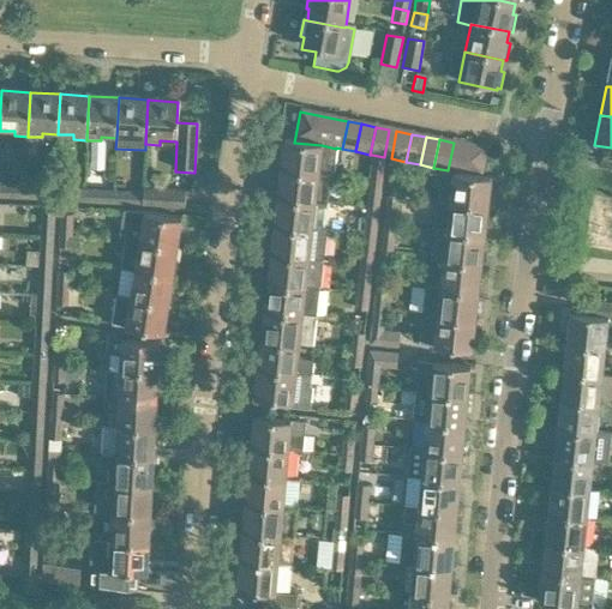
[(334,175),(336,149),(322,145),(294,143),(283,142),(281,170),(330,176),(330,175),(334,175)]
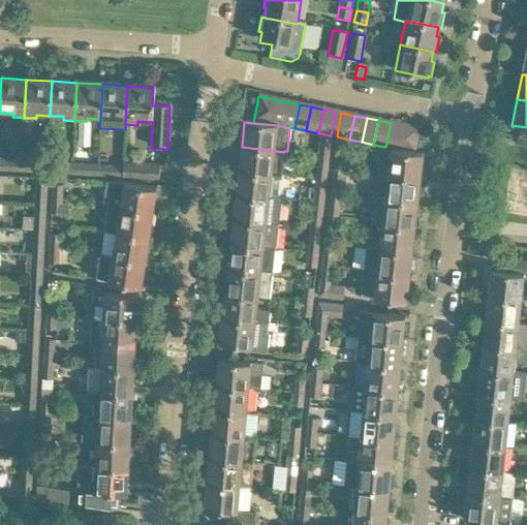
[(413,154),(419,128),(391,123),(385,147),(392,148),(392,150),(391,151),(413,154)]
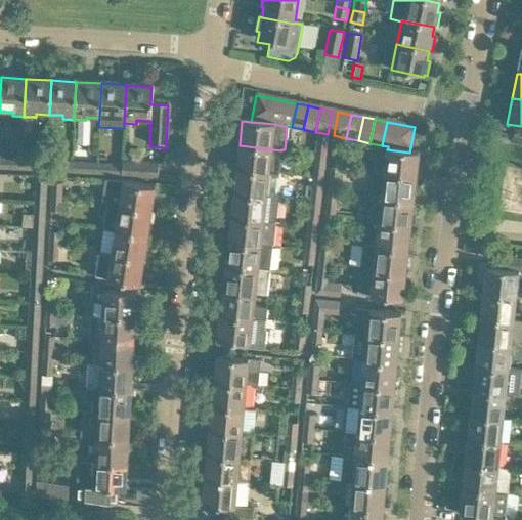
[(327,156),(329,135),(329,134),(328,134),(317,132),(315,155),(327,156)]
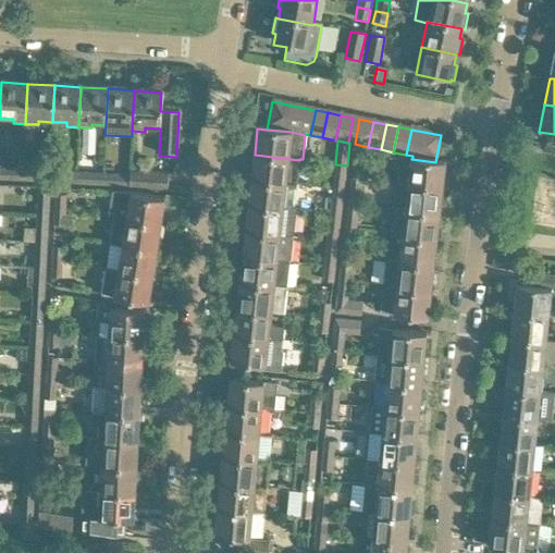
[(296,186),(299,160),(255,155),(251,181),(296,186)]
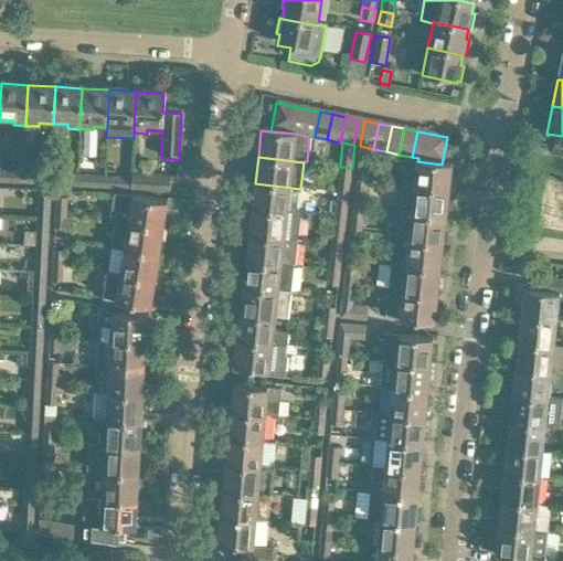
[(448,192),(450,166),(442,165),(417,161),(418,160),(406,159),(403,187),(403,188),(448,192)]
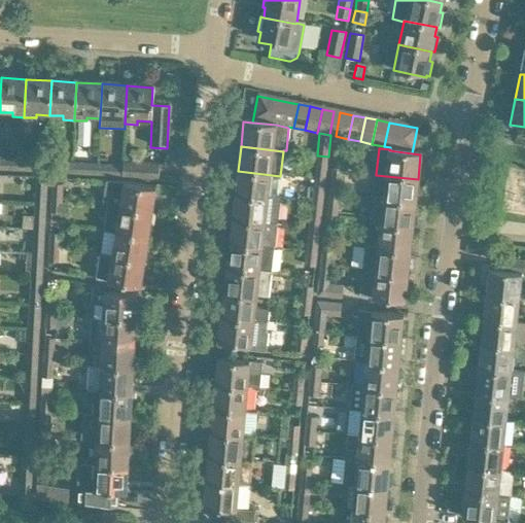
[(325,181),(328,157),(317,155),(314,179),(325,181)]
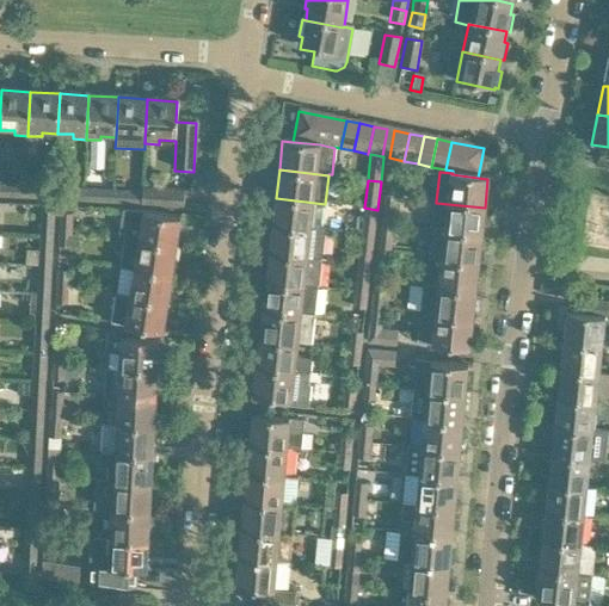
[(10,186),(10,199),(24,201),(24,186),(10,186)]
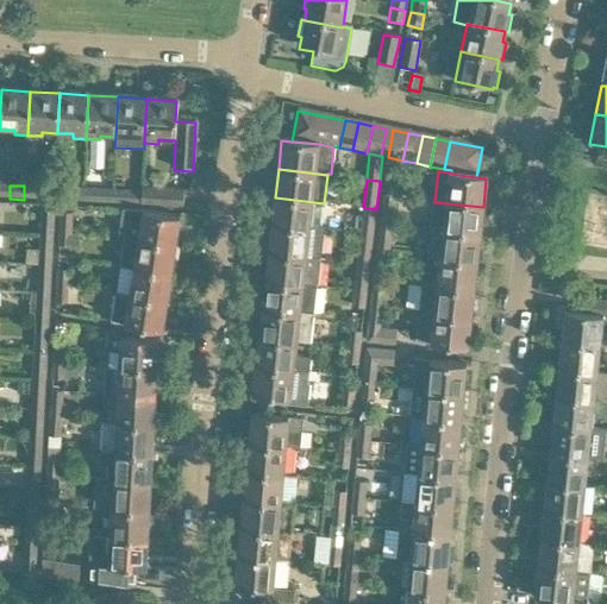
[(24,186),(24,200),(38,201),(38,187),(24,186)]
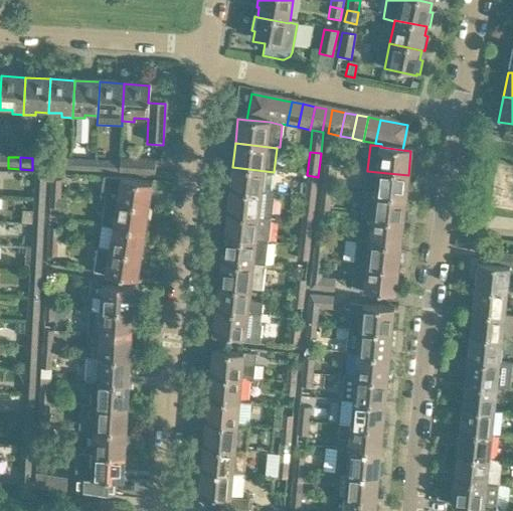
[(57,159),(57,171),(69,171),(69,160),(57,159)]
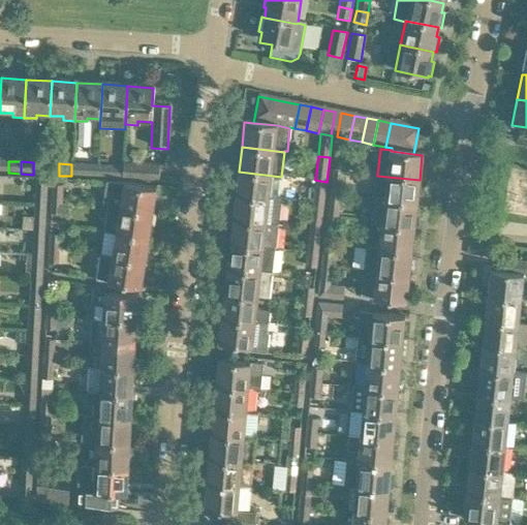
[(71,164),(71,176),(84,177),(84,164),(71,164)]
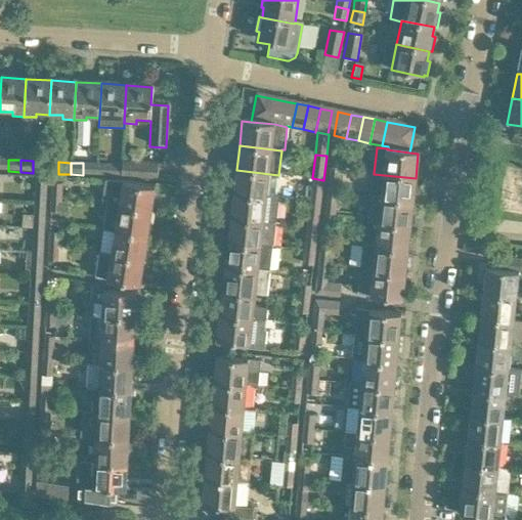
[(157,179),(158,168),(158,167),(158,165),(122,164),(121,166),(122,166),(121,177),(157,179)]
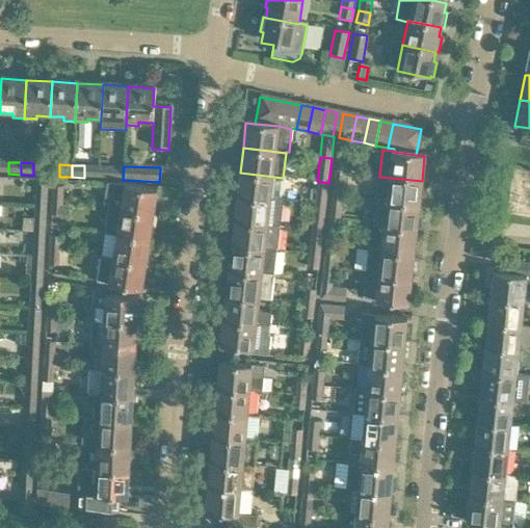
[(123,180),(124,168),(123,168),(110,167),(110,179),(123,180)]
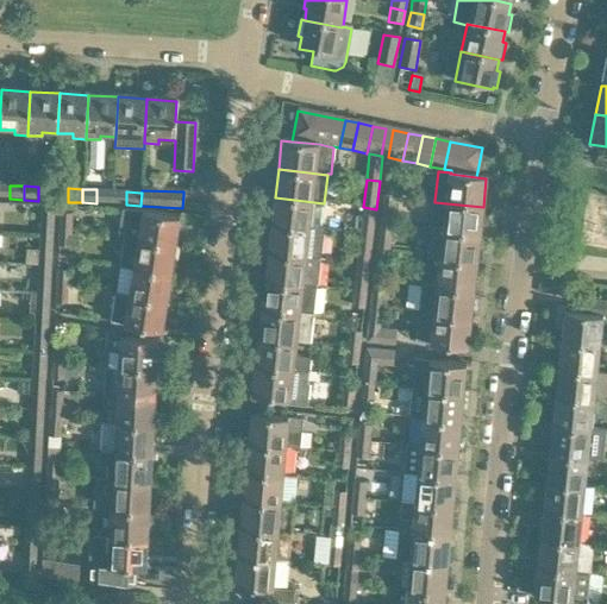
[(383,193),(381,211),(392,212),(394,195),(383,193)]
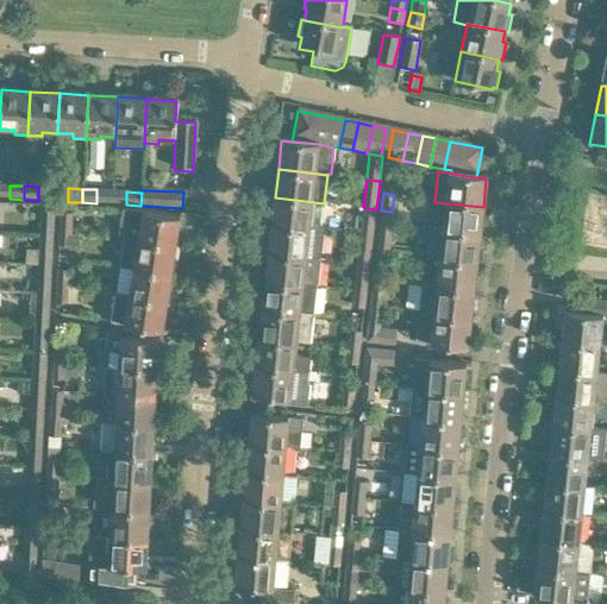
[(320,231),(324,203),(275,197),(271,226),(320,232),(320,231)]
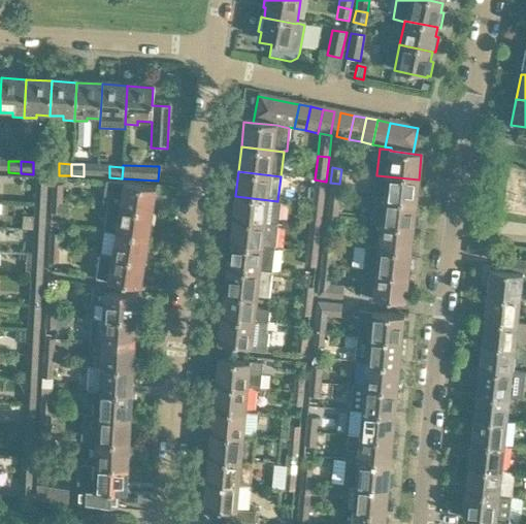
[(416,204),(419,179),(376,175),(376,174),(374,173),(372,199),(416,204)]
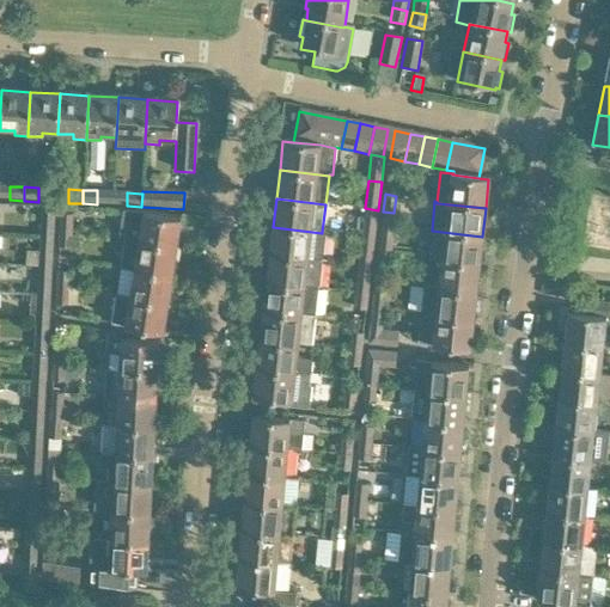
[(374,239),(378,210),(365,208),(361,237),(374,239)]
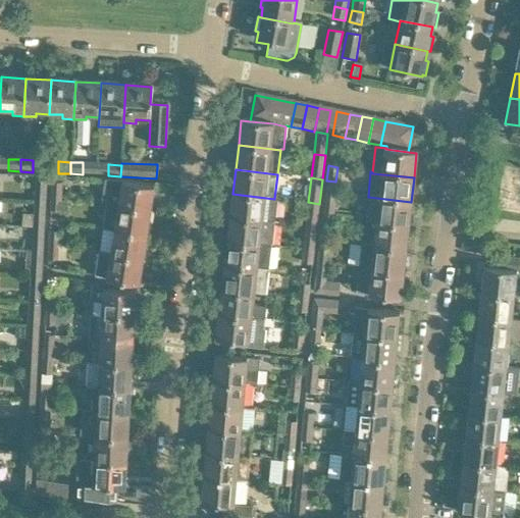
[(149,213),(153,189),(104,182),(101,204),(106,205),(106,206),(149,213)]
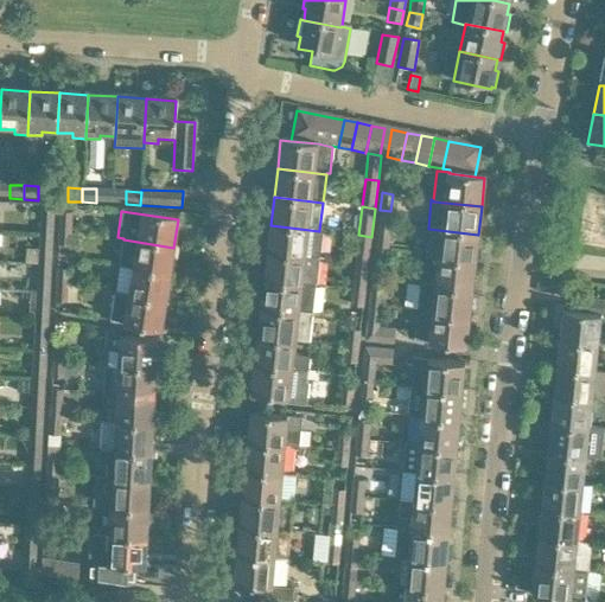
[(71,232),(71,215),(58,213),(58,231),(71,232)]
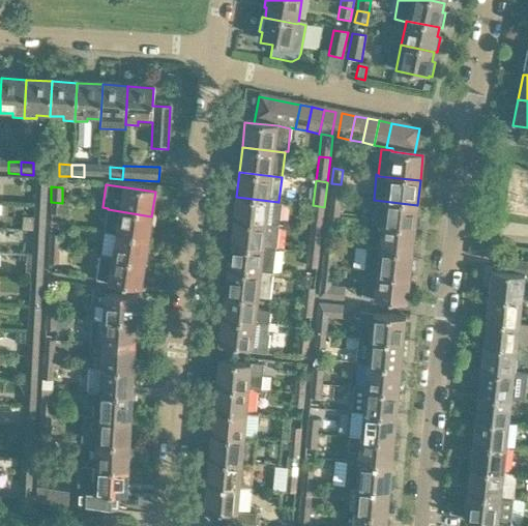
[(34,194),(34,206),(46,207),(47,195),(34,194)]
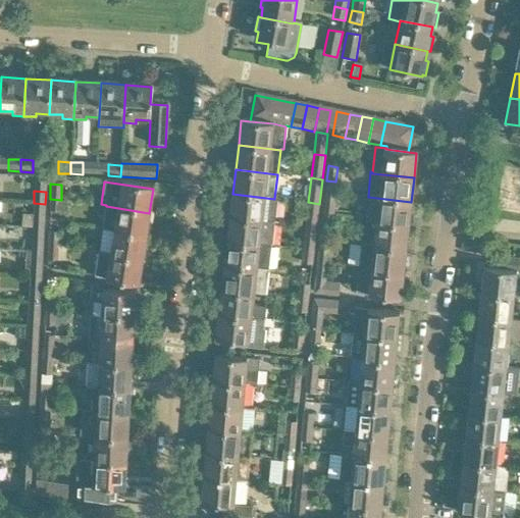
[(274,223),(277,199),(277,198),(274,198),(274,199),(232,194),(229,218),(274,223)]
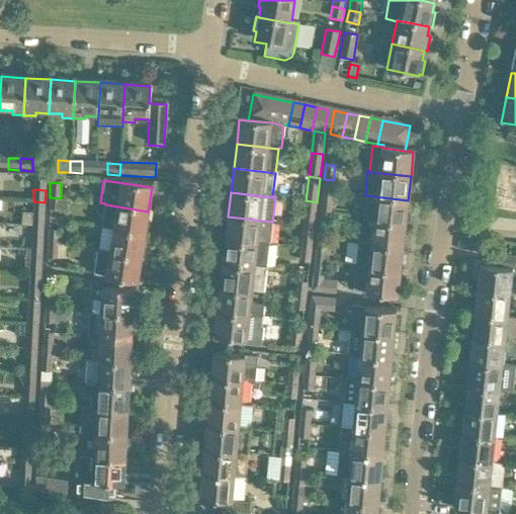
[(405,225),(408,200),(365,195),(362,220),(373,221),(405,225)]
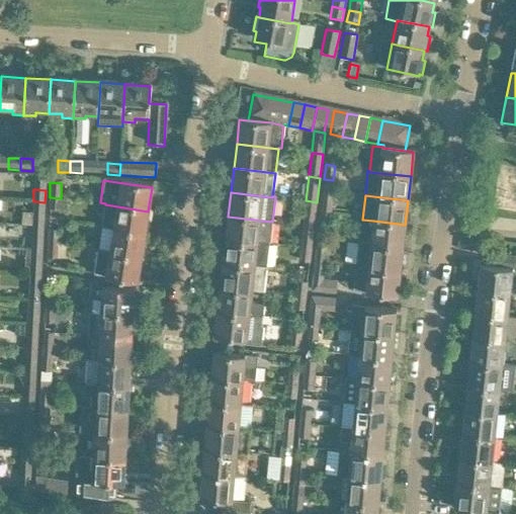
[(60,210),(61,198),(50,197),(49,210),(60,210)]
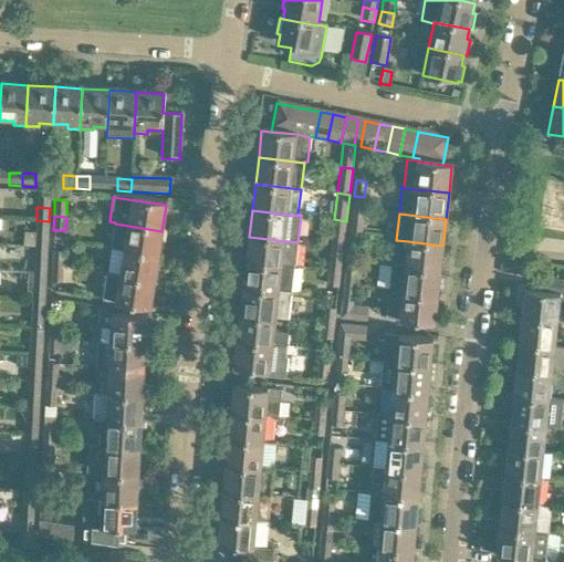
[(352,218),(350,235),(362,237),(363,219),(352,218)]
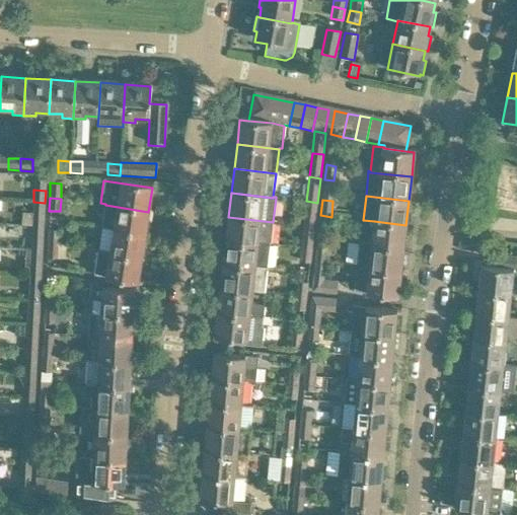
[(314,226),(317,203),(306,201),(303,225),(314,226)]
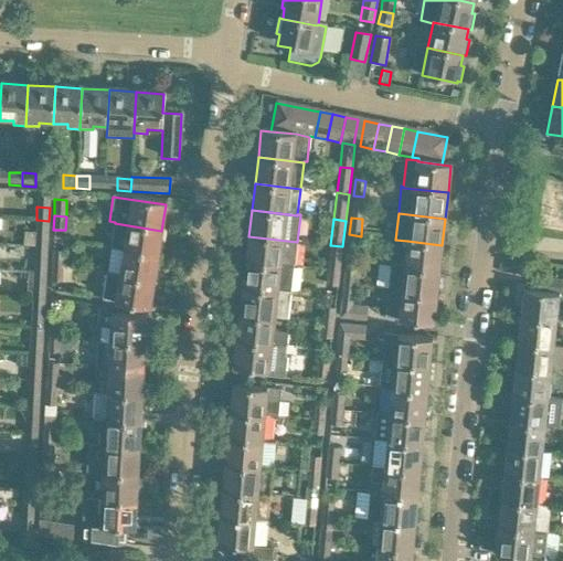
[(48,247),(49,221),(36,220),(35,228),(32,228),(32,233),(23,233),(22,246),(34,247),(48,247)]
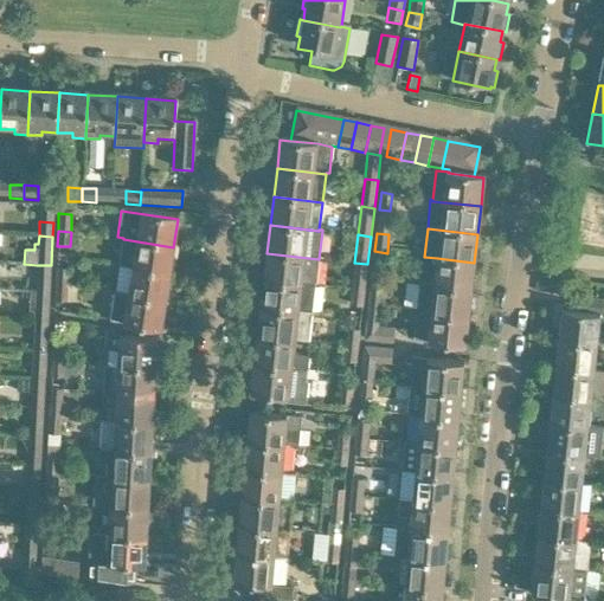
[(169,275),(173,247),(123,239),(119,266),(132,269),(132,270),(169,275)]
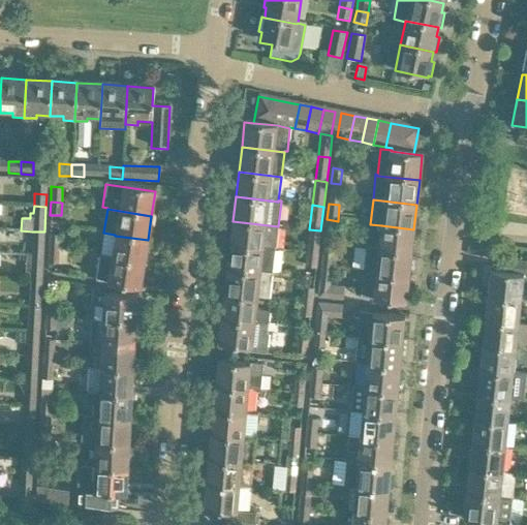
[(336,234),(338,221),(327,219),(326,233),(336,234)]
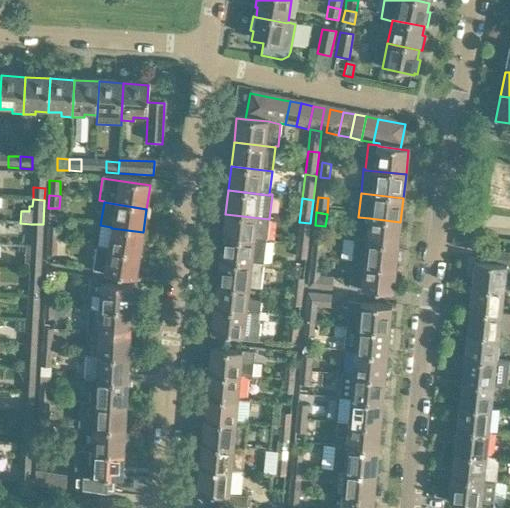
[(266,243),(269,219),(225,214),(223,238),(266,243)]
